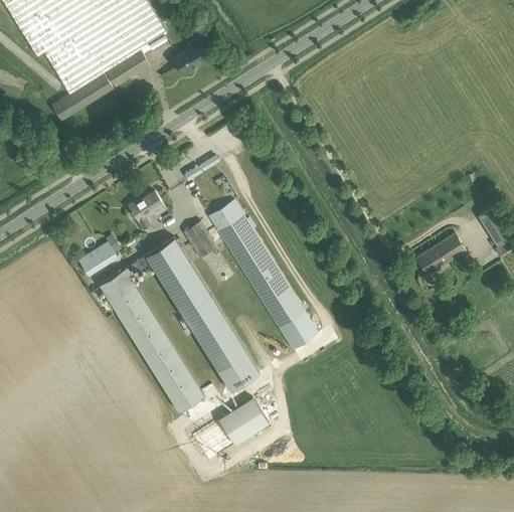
[(0,57),(4,63),(24,51),(56,103),(149,44),(164,35),(165,35),(167,33),(146,0),(0,0),(0,57)]
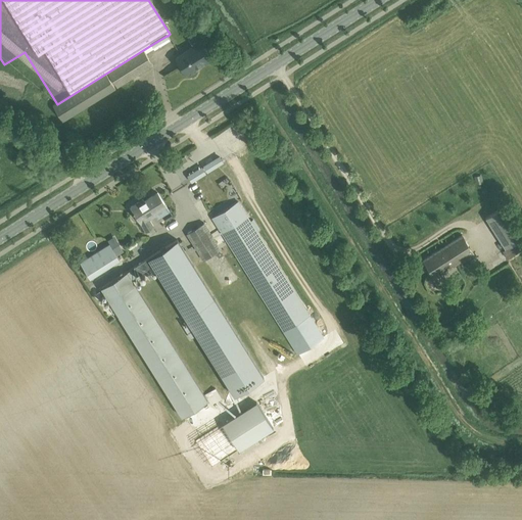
[(167,37),(142,51),(145,56),(154,51),(153,50),(169,41),(167,37)]
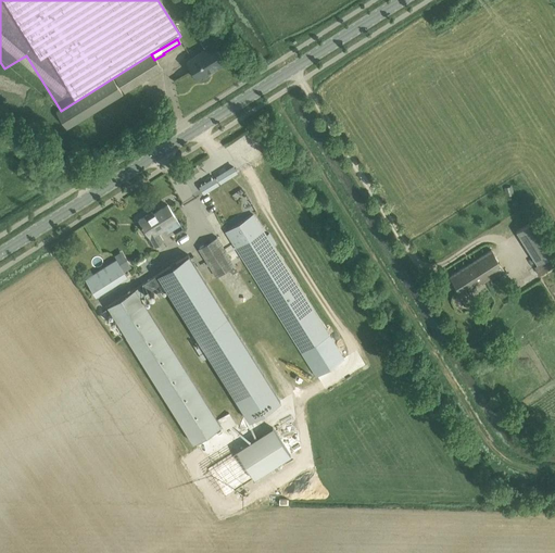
[(187,63),(197,80),(198,80),(196,77),(209,70),(211,73),(223,65),(207,39),(200,44),(205,53),(187,63)]
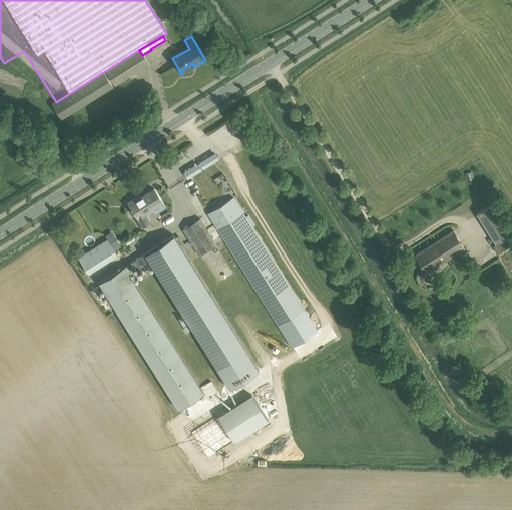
[(104,72),(114,87),(149,66),(142,55),(139,50),(104,72)]
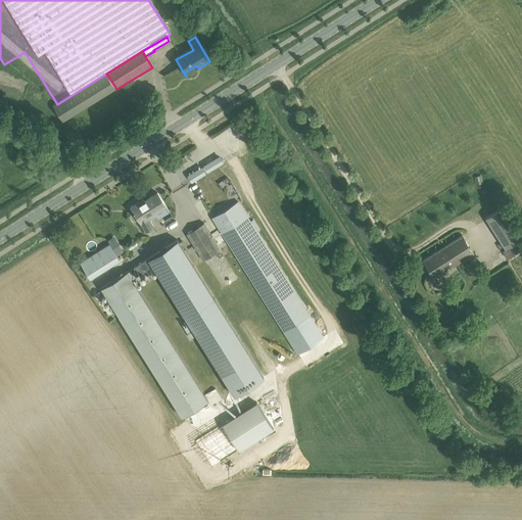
[(105,75),(53,108),(62,123),(114,90),(105,75)]
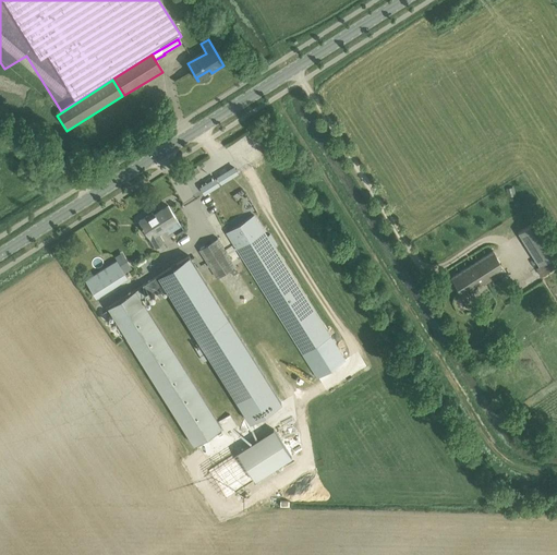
[(197,190),(203,197),(218,188),(214,180),(197,190)]
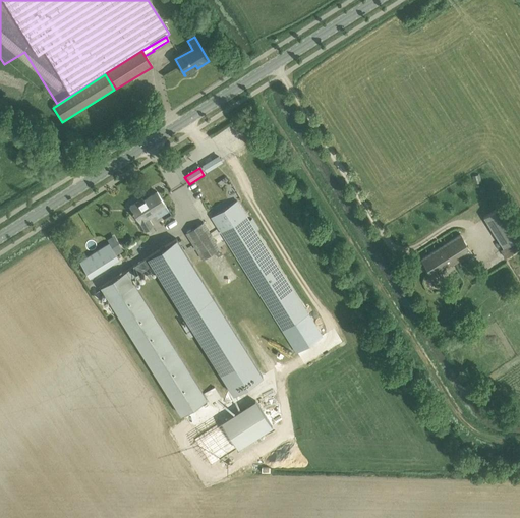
[(129,209),(145,233),(152,228),(148,221),(154,217),(153,215),(164,208),(157,194),(142,204),(141,202),(129,209)]
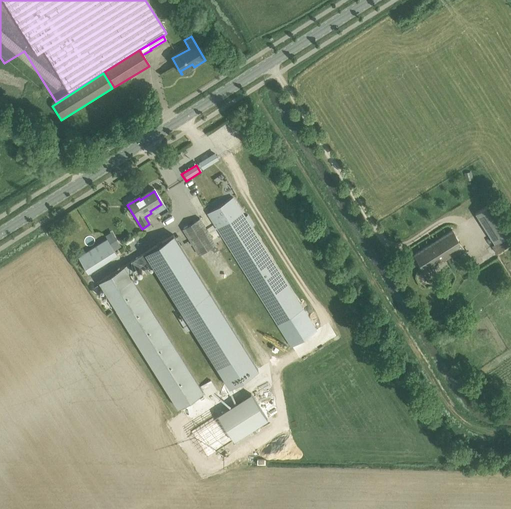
[(207,215),(277,327),(302,311),(232,200),(207,215)]
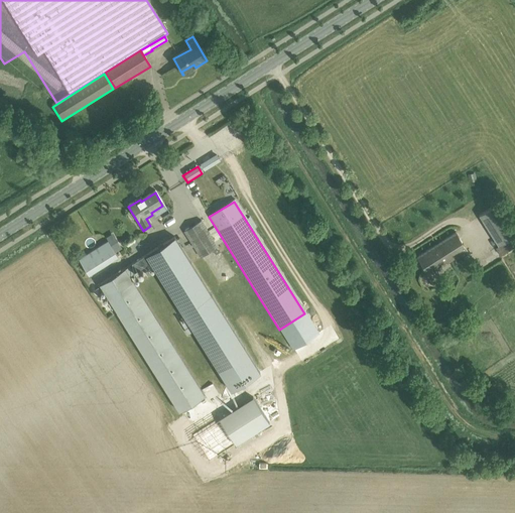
[(496,250),(502,259),(514,250),(514,226),(501,205),(481,218),(500,248),(496,250)]
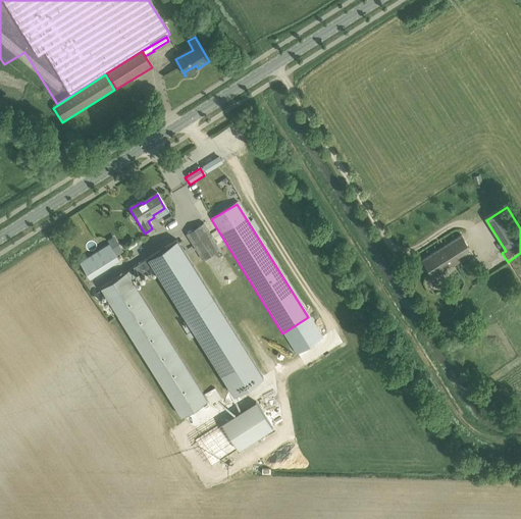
[(186,236),(203,263),(220,253),(203,224),(186,236)]
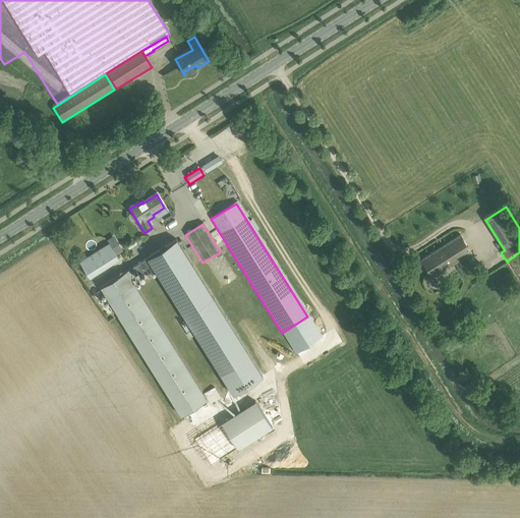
[(420,262),(432,279),(471,254),(460,237),(420,262)]
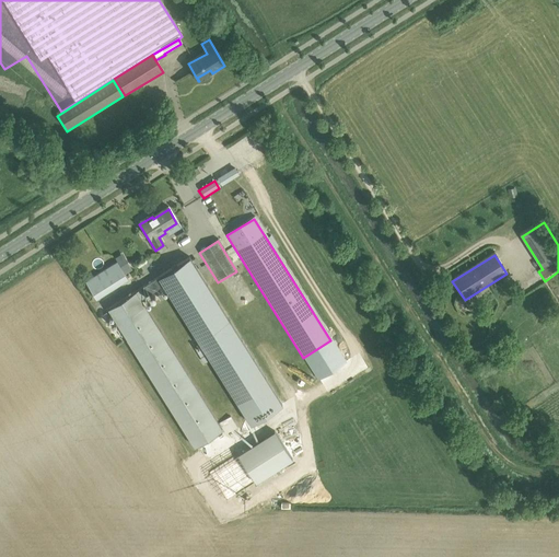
[(189,259),(135,294),(139,302),(163,287),(199,345),(193,349),(204,366),(210,361),(251,426),(281,407),(189,259)]
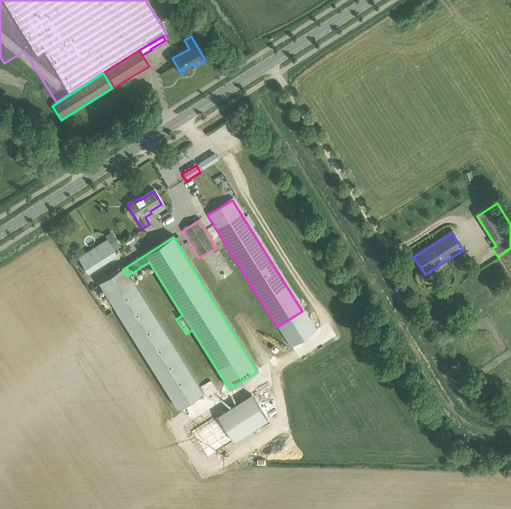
[(107,242),(78,260),(88,275),(117,257),(107,242)]
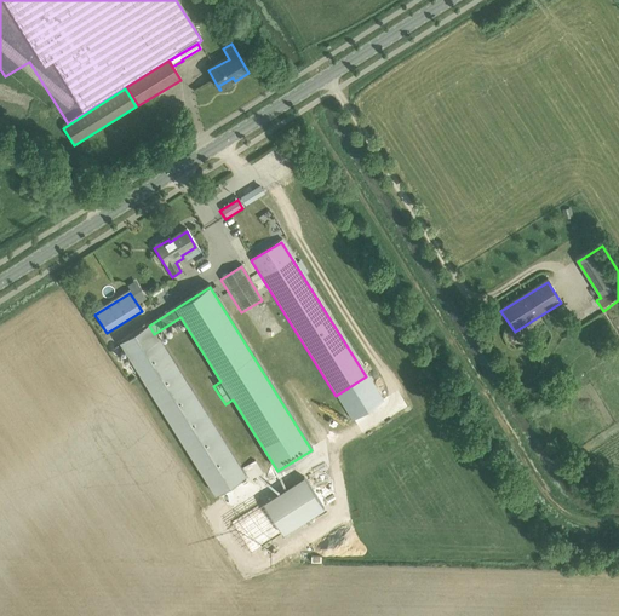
[(149,326),(120,344),(216,496),(245,478),(154,334),(149,326)]
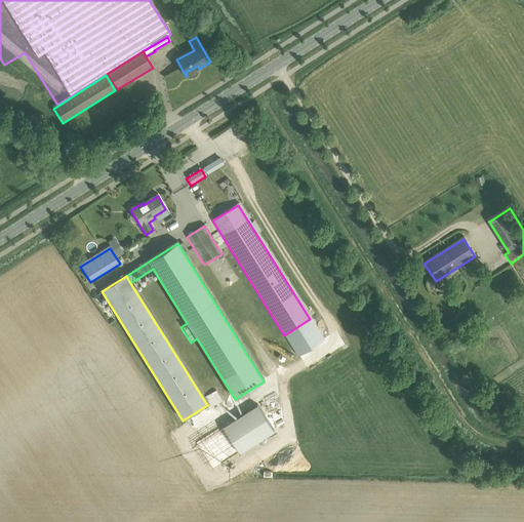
[(214,392),(205,398),(211,407),(220,401),(214,392)]
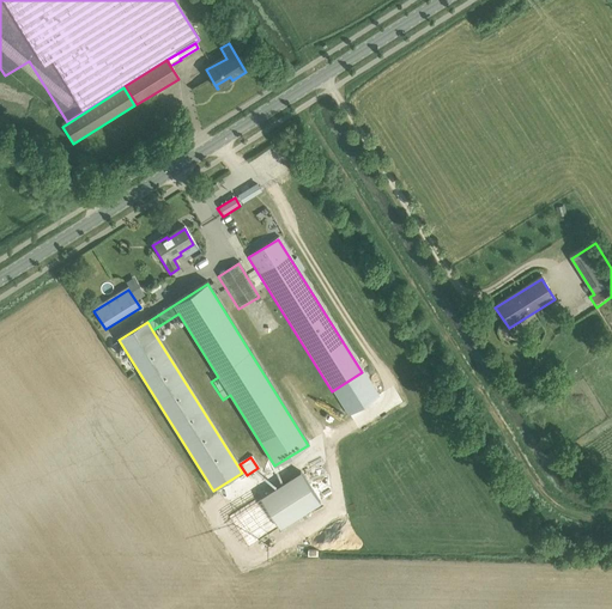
[(310,519),(321,513),(300,475),(256,499),(274,531),(307,513),(310,519)]
